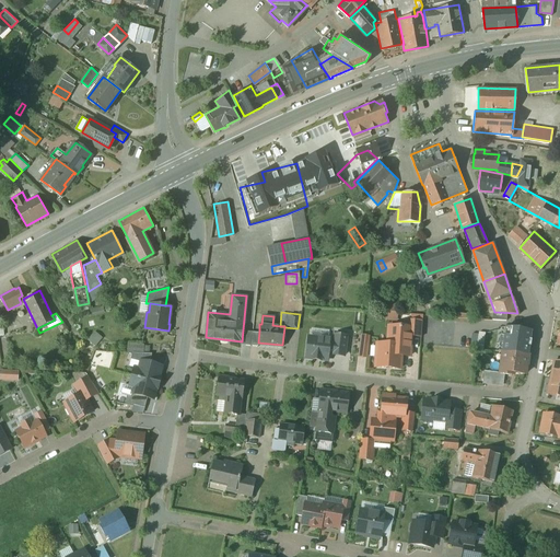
[(422,320),(415,320),(413,335),(421,335),(422,320)]
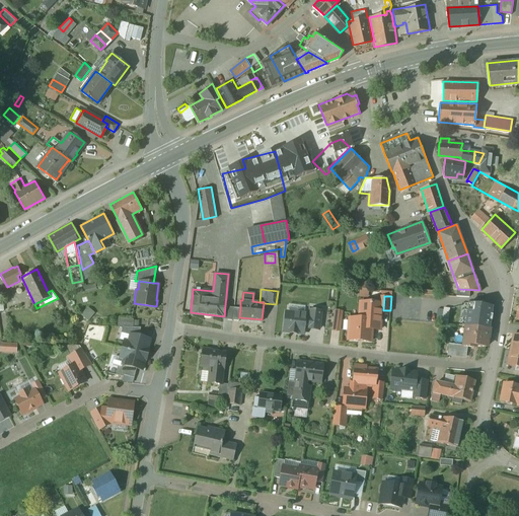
[(381,302),(361,301),(360,317),(350,317),(349,339),(358,339),(370,340),(371,327),(379,328),(381,302)]
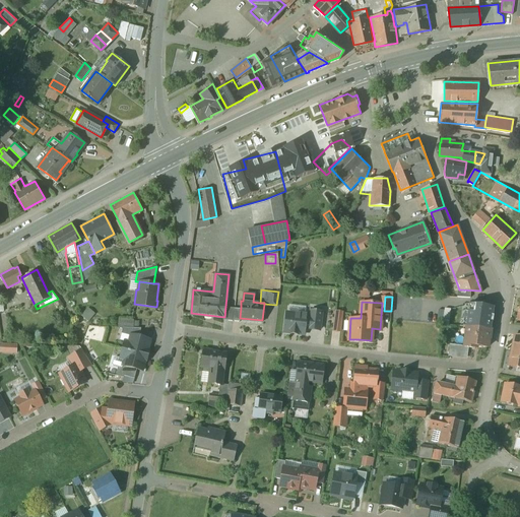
[(494,305),(469,302),(466,325),(469,325),(491,328),(492,320),(493,320),(494,314),(493,314),(494,305)]
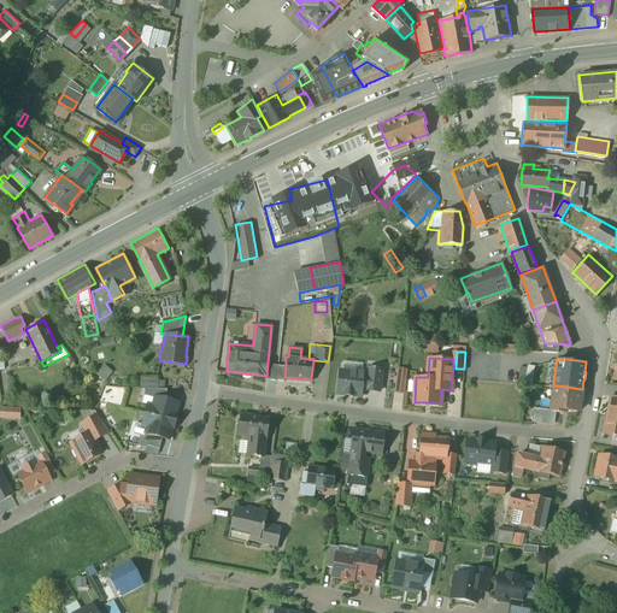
[(95,372),(104,378),(111,370),(103,363),(95,372)]
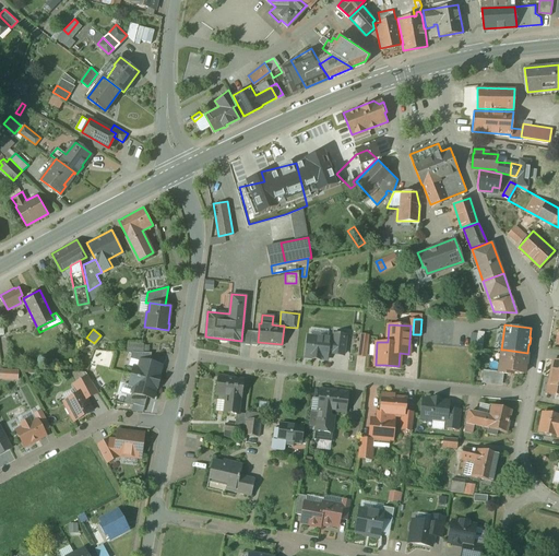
[(484,330),(470,329),(468,345),(483,346),(484,330)]
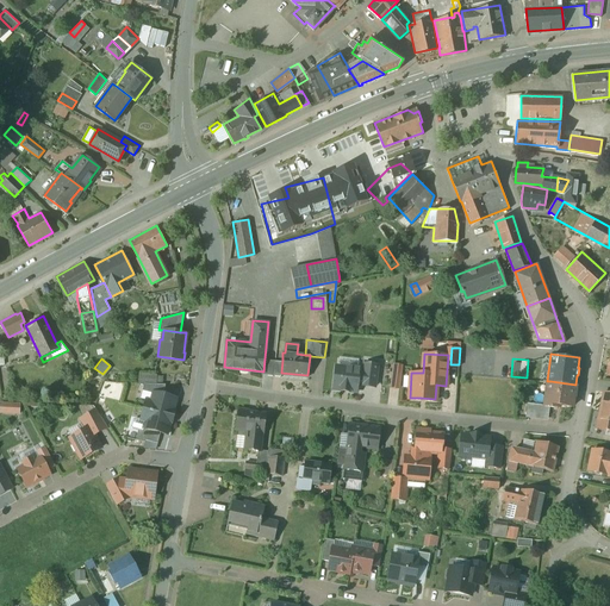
[(397,388),(402,363),(394,362),(391,387),(397,388)]
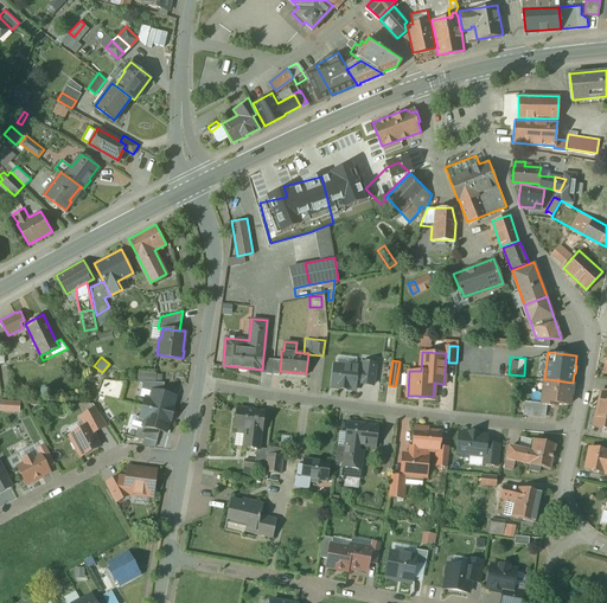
[(357,366),(334,363),(331,385),(339,386),(339,387),(340,387),(340,386),(345,387),(347,389),(347,387),(355,389),(356,380),(360,382),(362,369),(357,369),(357,366)]
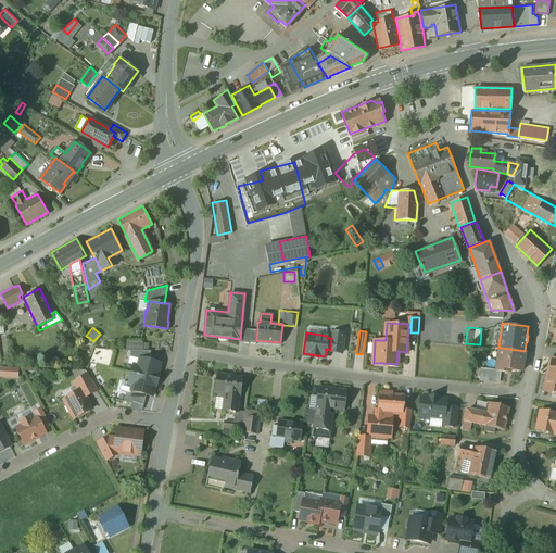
[(95,360),(104,361),(105,348),(95,348),(95,360)]
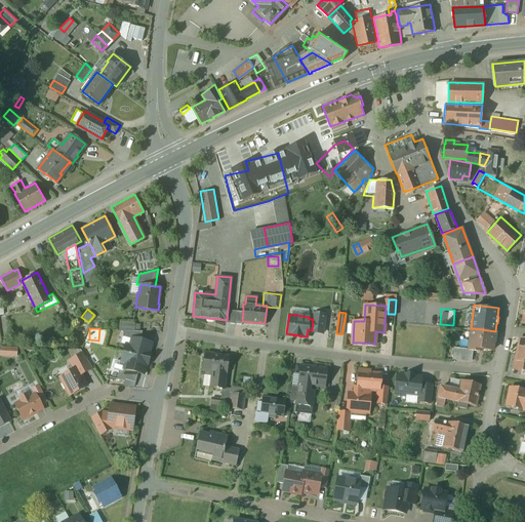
[(495,331),(474,328),(473,335),(471,337),(470,348),(470,349),(473,349),(480,350),(480,348),(491,350),(492,340),(494,340),(495,332),(497,332),(497,331),(495,331)]
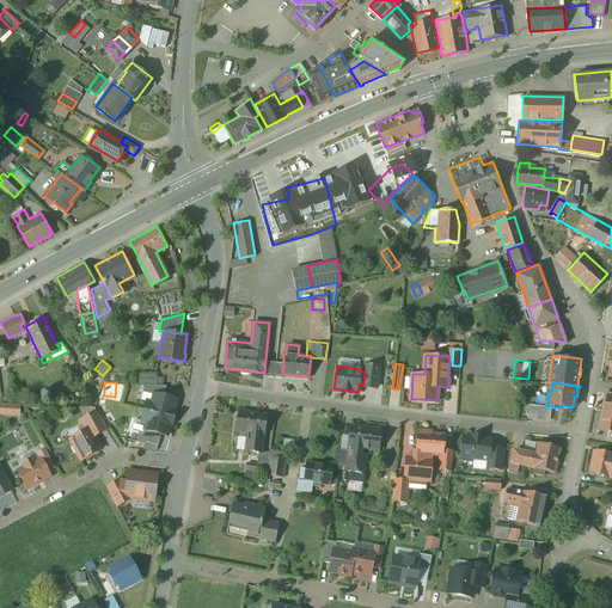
[(166,385),(145,384),(142,391),(153,393),(154,393),(164,395),(166,385)]
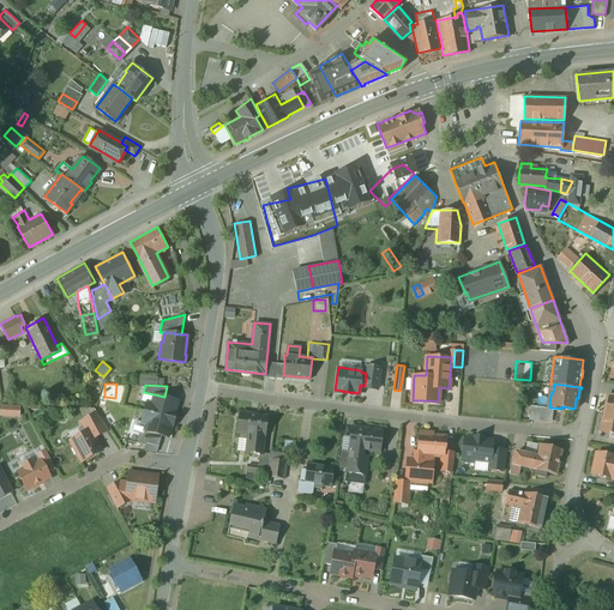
[(144,411),(174,418),(176,412),(174,411),(178,400),(164,397),(155,394),(154,394),(152,403),(148,400),(144,411)]
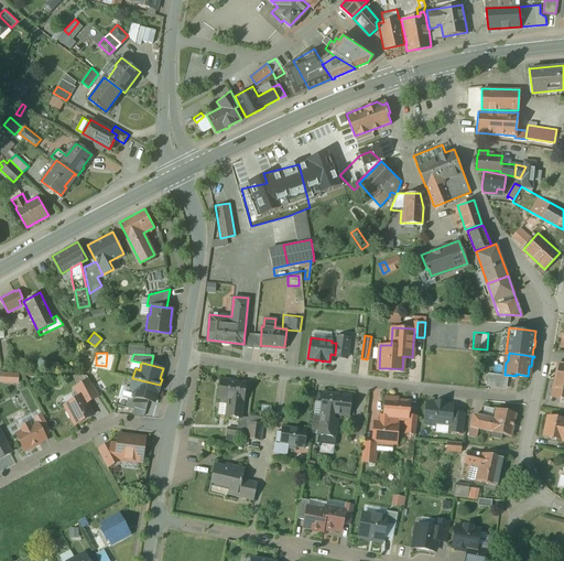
[(15,373),(0,371),(0,381),(15,383),(15,373)]
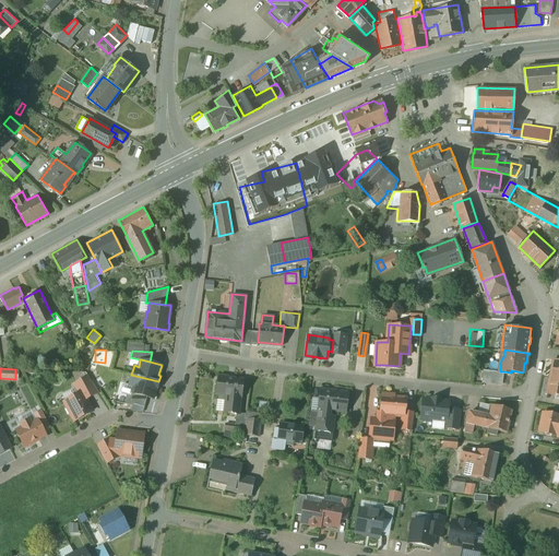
[(500,370),(484,368),(482,381),(501,383),(503,371),(500,371),(500,370)]
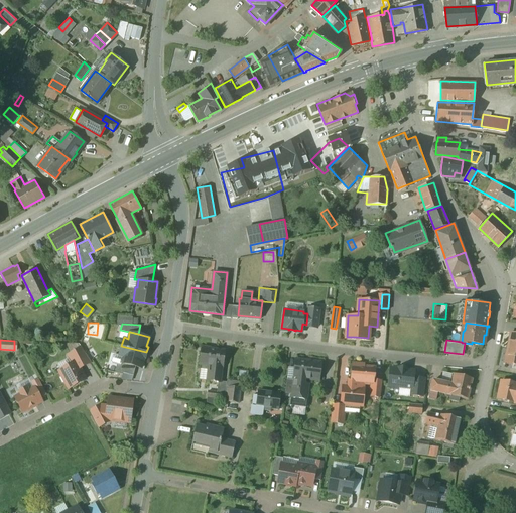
[(224,349),(210,347),(210,346),(204,345),(204,347),(203,347),(201,363),(203,363),(202,367),(209,368),(208,379),(218,380),(220,381),(220,380),(224,349)]
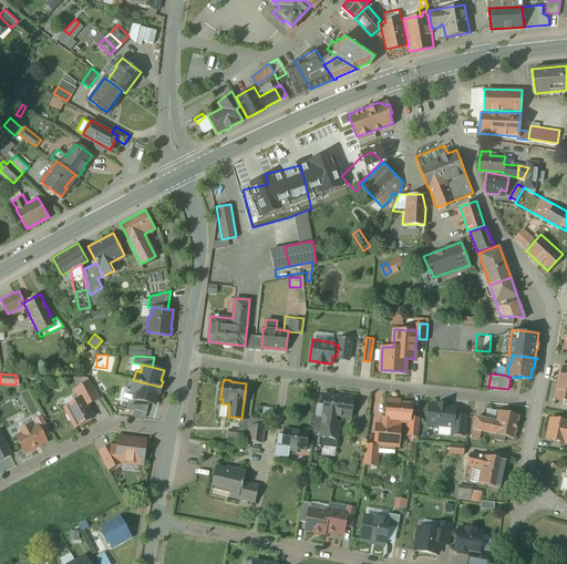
[(80,398),(65,407),(75,426),(92,417),(86,407),(88,403),(100,397),(90,380),(74,389),(80,398)]
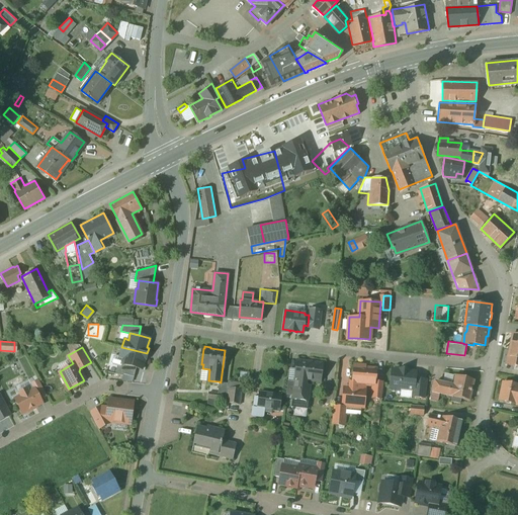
[(147,353),(121,347),(119,355),(123,357),(122,363),(137,366),(142,368),(145,357),(146,358),(147,353)]
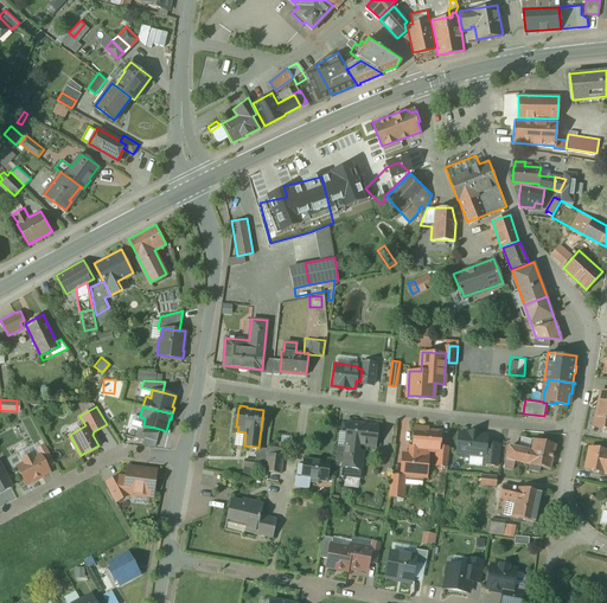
[(606,409),(598,406),(594,424),(606,427),(606,409)]
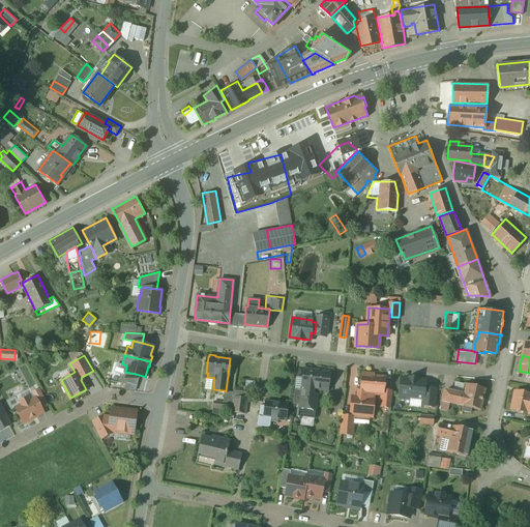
[(122,363),(117,362),(117,363),(116,363),(114,370),(115,371),(115,372),(120,373),(124,374),(125,372),(126,366),(122,363)]
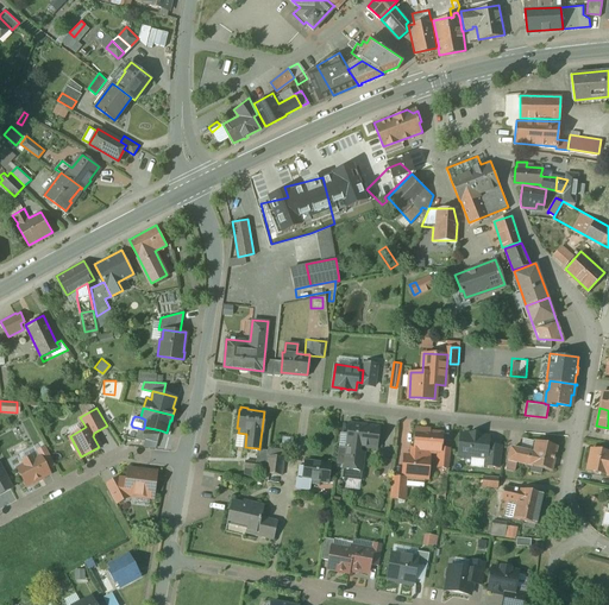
[(380,426),(349,422),(346,442),(345,447),(338,446),(337,464),(343,464),(344,465),(343,477),(360,479),(363,465),(358,465),(359,452),(360,445),(377,447),(380,426)]
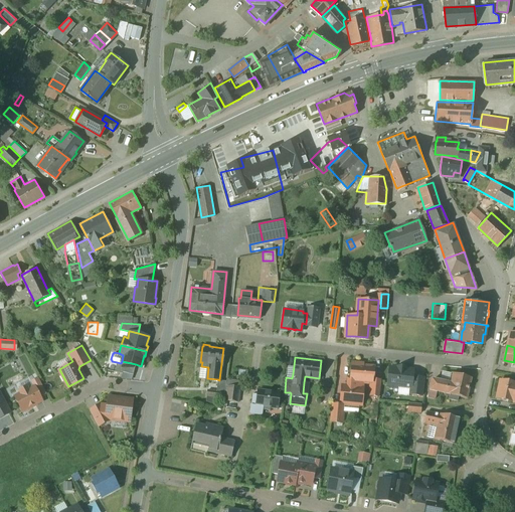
[(136,364),(122,361),(121,363),(117,362),(115,370),(122,372),(123,370),(133,373),(136,364)]
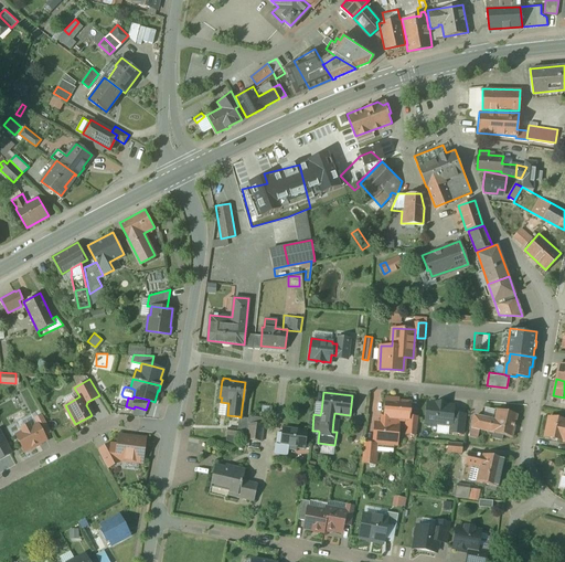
[(396,417),(397,400),(398,398),(386,396),(384,417),(382,419),(382,423),(375,422),(373,441),(396,443),(398,425),(397,424),(393,424),(394,417),(396,417)]
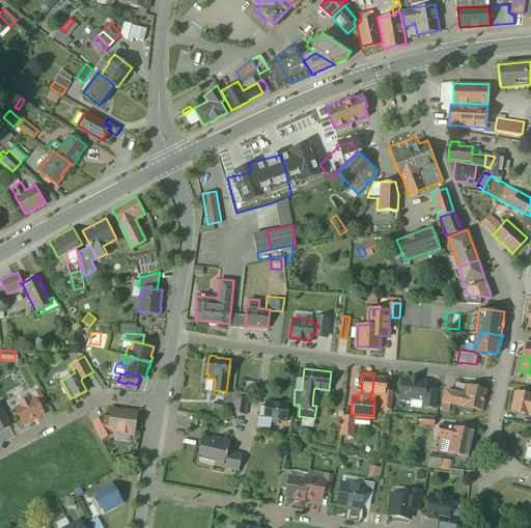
[(373,376),(372,392),(374,393),(382,393),(384,393),(384,390),(386,377),(373,376)]
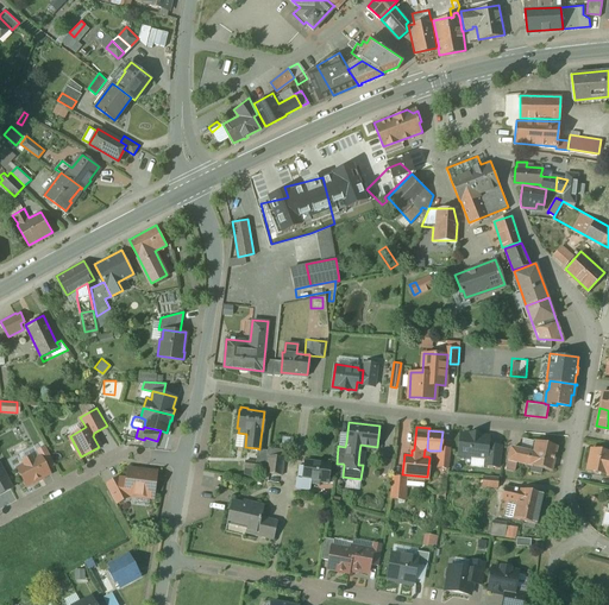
[(479,433),(470,432),(470,434),(460,433),(458,453),(460,454),(462,455),(470,457),(471,455),(485,457),(487,457),(488,442),(489,435),(478,434),(479,433)]
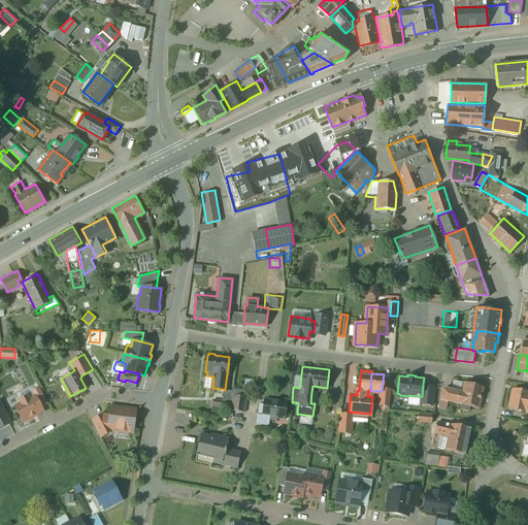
[(484,386),(465,382),(463,392),(442,388),(440,398),(461,402),(460,403),(461,403),(460,407),(468,409),(469,405),(479,406),(484,386)]
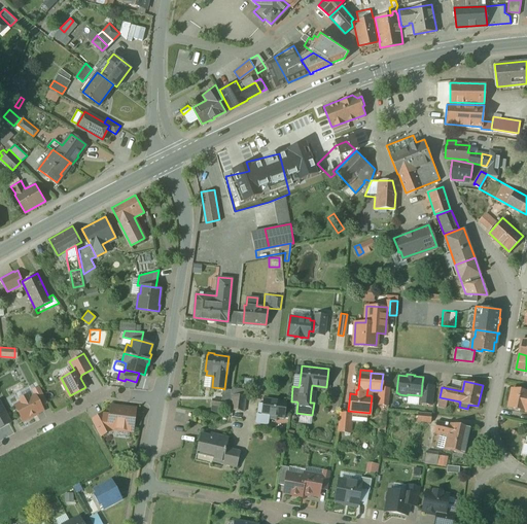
[(433,385),(422,383),(421,395),(420,395),(419,402),(429,403),(431,403),(433,385)]
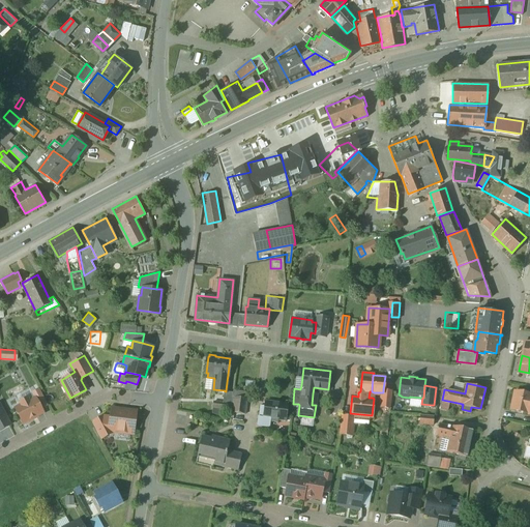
[(48,404),(38,387),(32,391),(35,397),(41,407),(48,404)]
